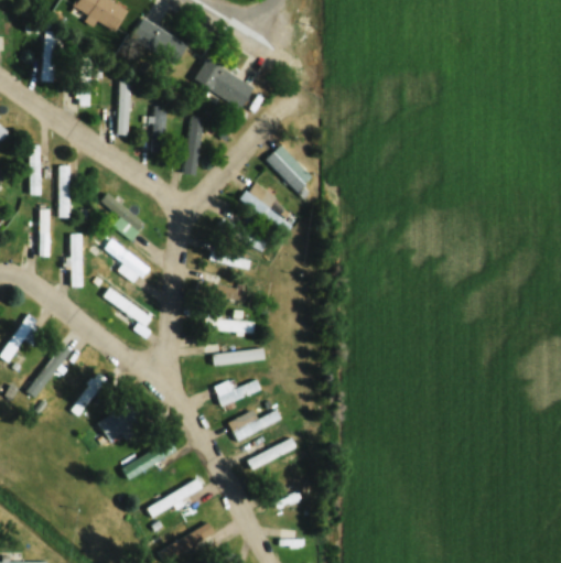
[(128,10),(111,0),(77,0),(74,6),(115,31),(128,10)]
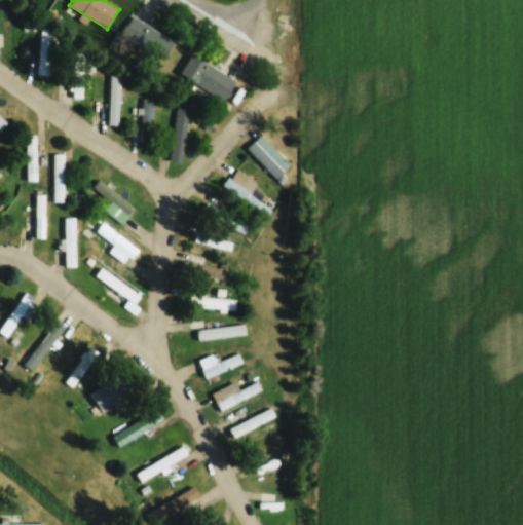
[(126,36),(162,61),(175,42),(139,16),(126,36)]
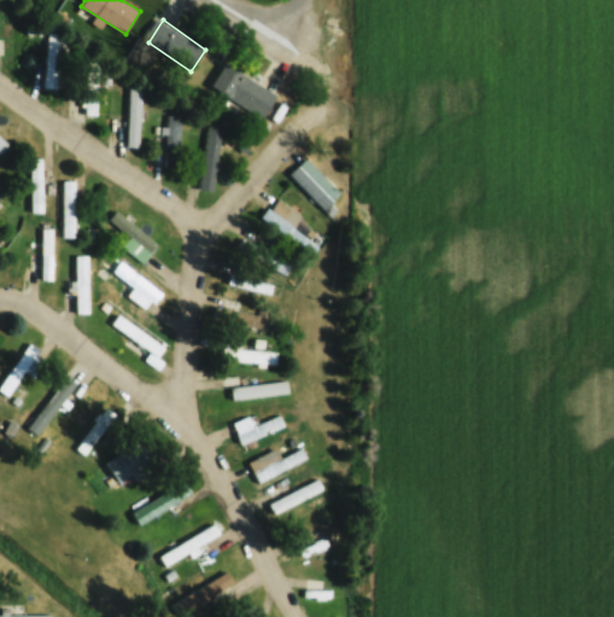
[(71,58),(74,35),(51,33),(45,89),(59,91),(63,57),(71,58)]
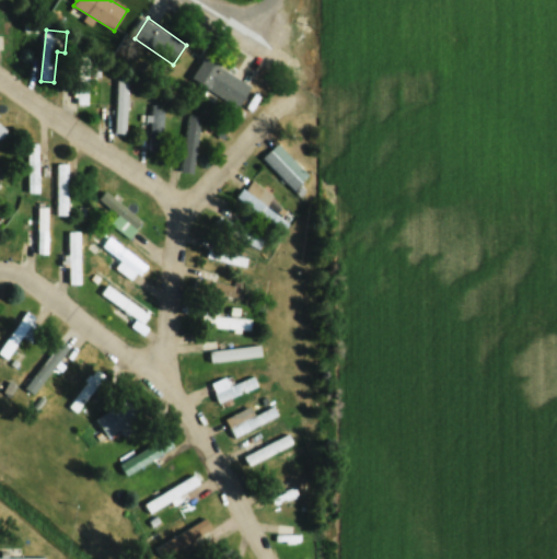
[(77,105),(90,105),(91,55),(79,55),(77,105)]
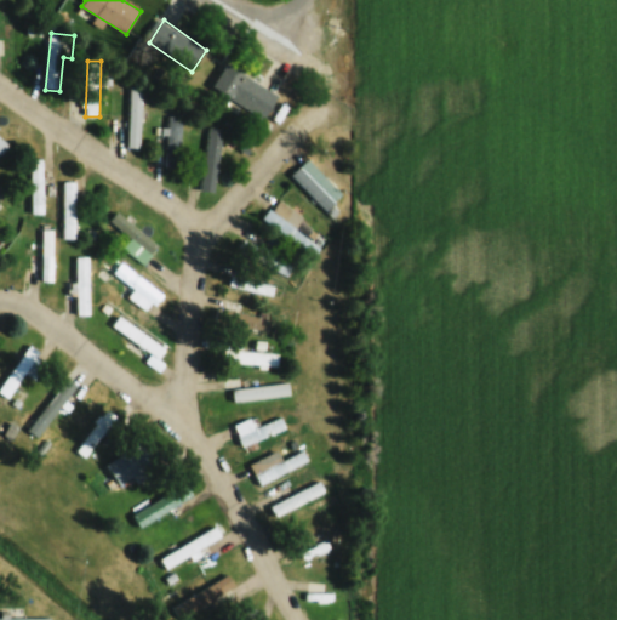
[(281,96),(228,64),(213,89),(267,121),(281,96)]
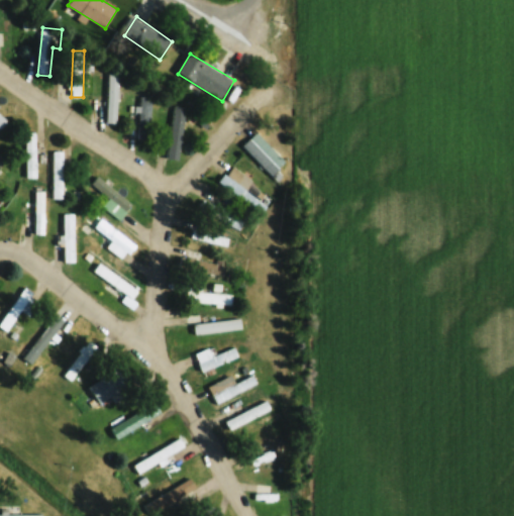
[(109,123),(119,123),(119,73),(109,73),(109,123)]
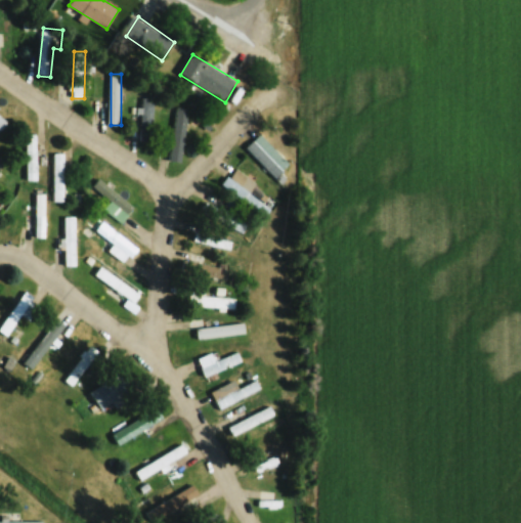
[(155,141),(155,98),(143,98),(143,141),(155,141)]
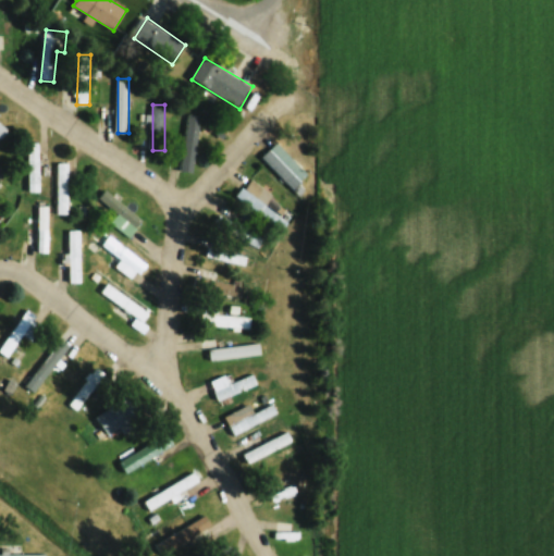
[(183,171),(195,172),(201,116),(188,114),(183,171)]
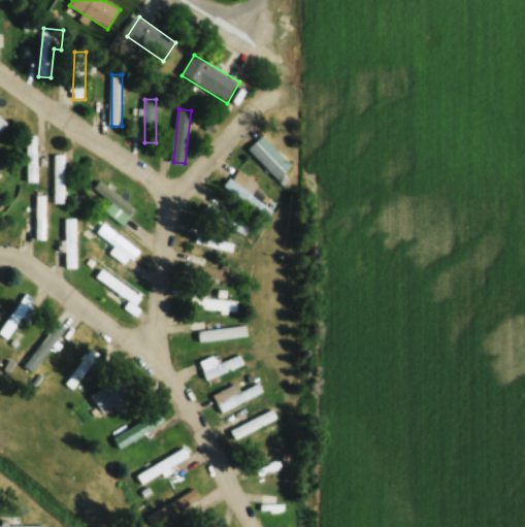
[(8,123),(0,116),(0,130),(2,132),(8,123)]
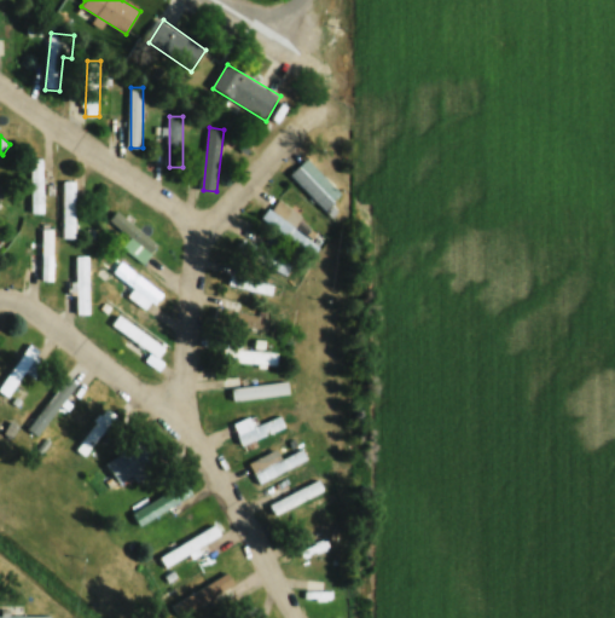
[(332,218),(341,211),(334,203),(343,195),(309,159),(291,175),(332,218)]
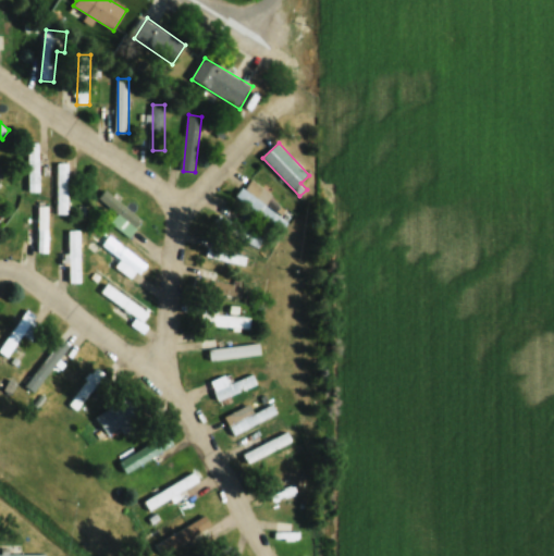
[(29,144),(29,193),(41,193),(41,159),(48,159),(48,153),(40,153),(40,144),(29,144)]
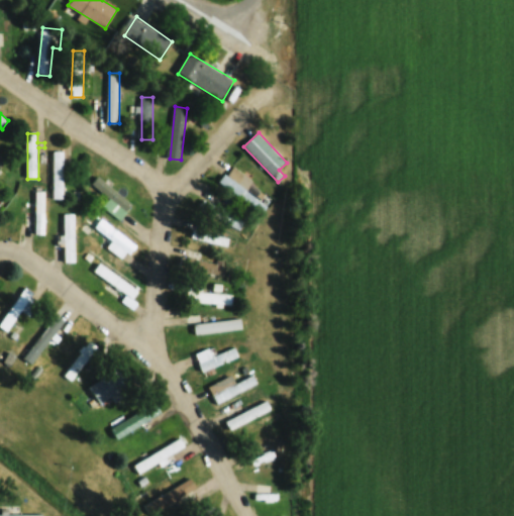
[(55,199),(65,199),(65,151),(55,151),(55,199)]
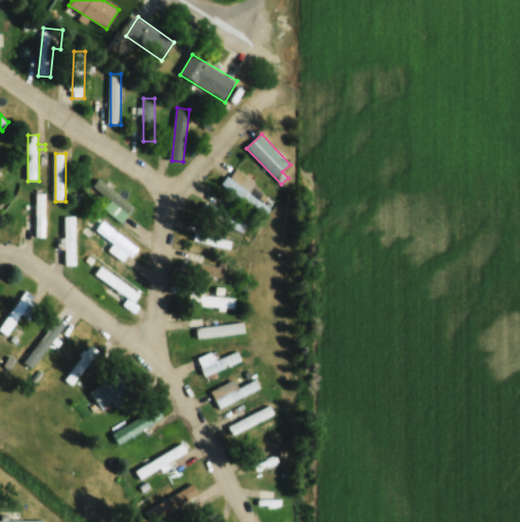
[(222,184),(266,218),(275,204),(234,174),(230,179),(227,176),(222,184)]
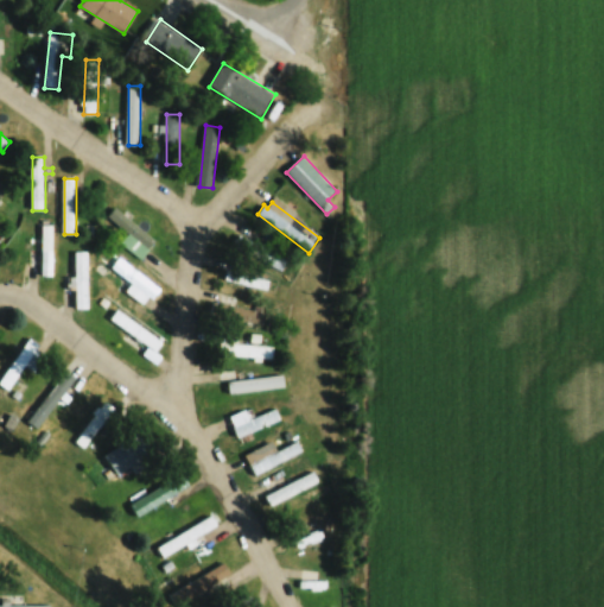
[(157,240),(115,210),(109,219),(127,232),(120,242),(144,259),(157,240)]
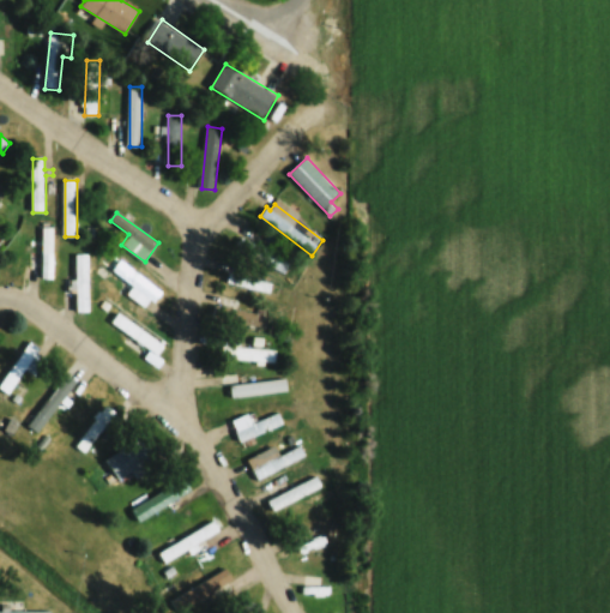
[(43,278),(54,278),(54,227),(43,227),(43,278)]
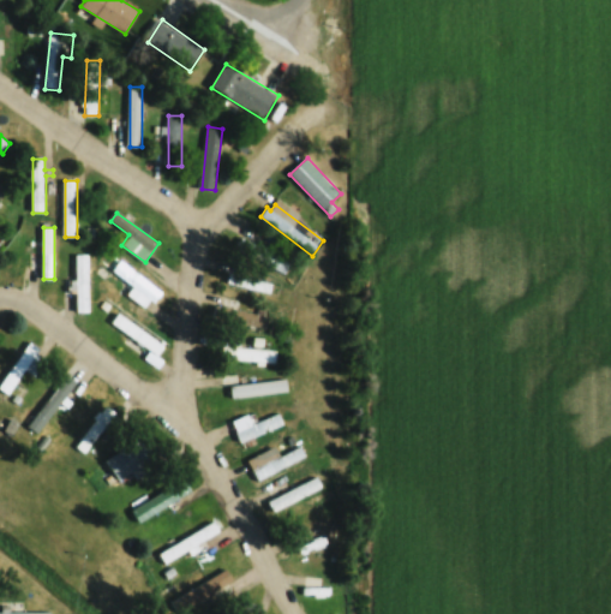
[(237,249),(288,279),(295,266),(244,237),(237,249)]
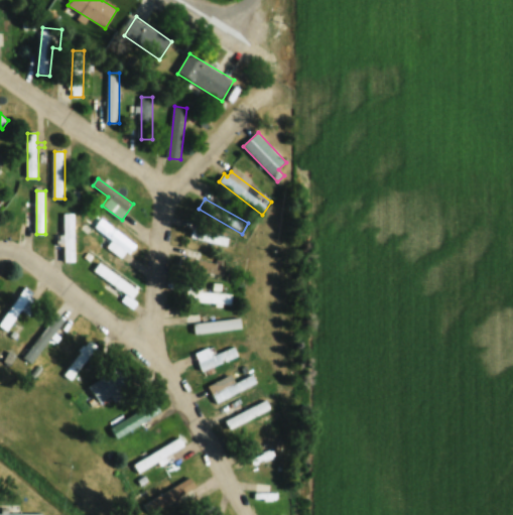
[(75,262),(75,214),(65,214),(65,262),(75,262)]
